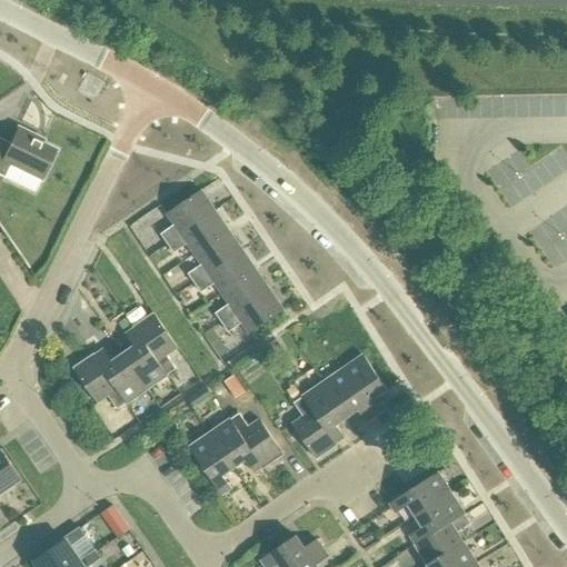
[(0,177),(2,178),(8,166),(39,180),(53,150),(27,138),(29,135),(15,128),(8,143),(0,140),(0,177)]
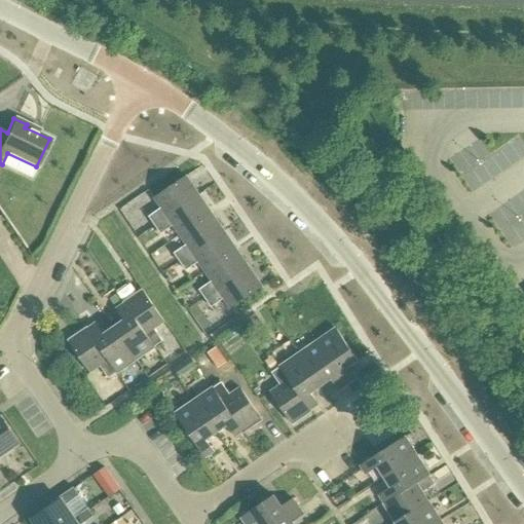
[(523,139),(521,133),(487,150),(480,137),(450,152),(468,185),(523,155),(523,139)]
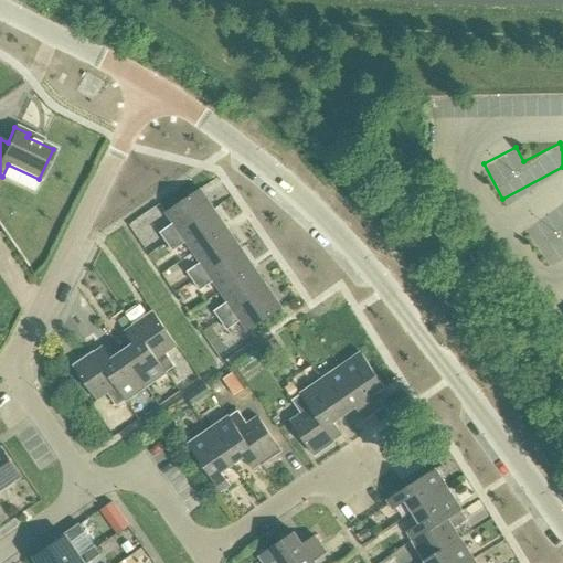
[(166,241),(212,209),(198,188),(165,211),(171,222),(159,231),(166,241)]
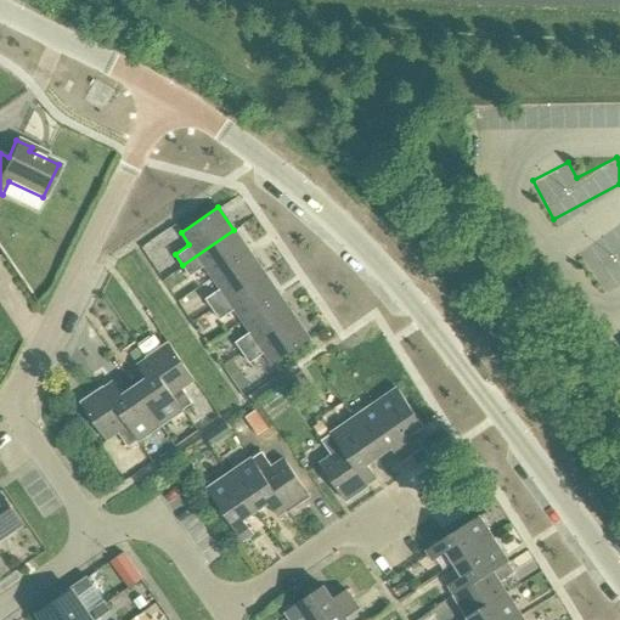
[(210,275),(247,249),(234,230),(182,265),(189,275),(203,265),(210,275)]
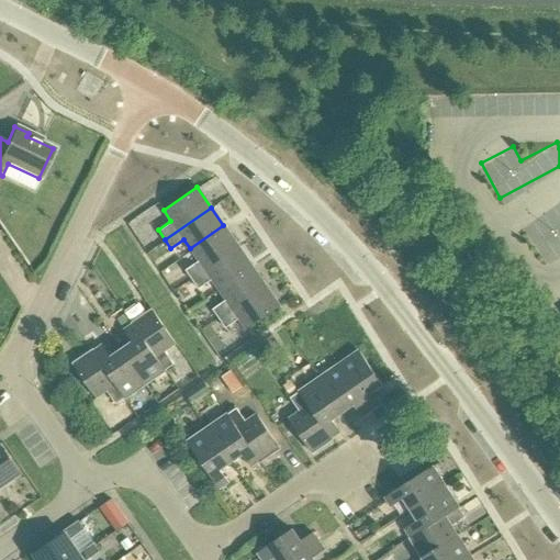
[(191,278),(237,246),(223,225),(190,248),(198,260),(185,269),(191,278)]
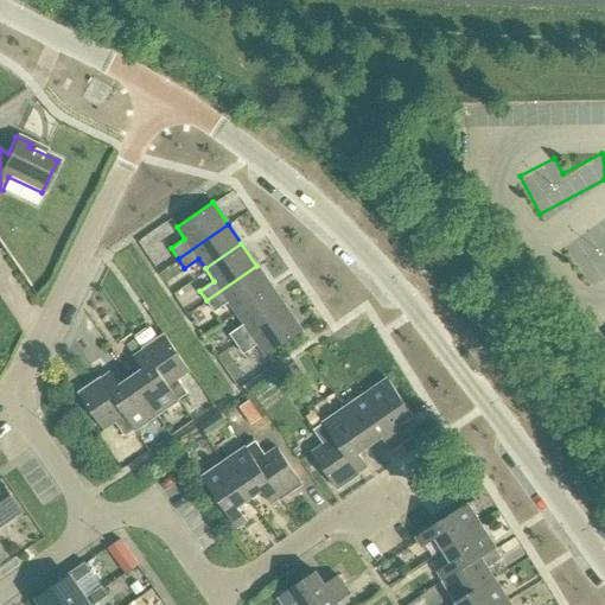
[(236,313),(272,288),(256,266),(207,300),(214,311),(227,301),(236,313)]
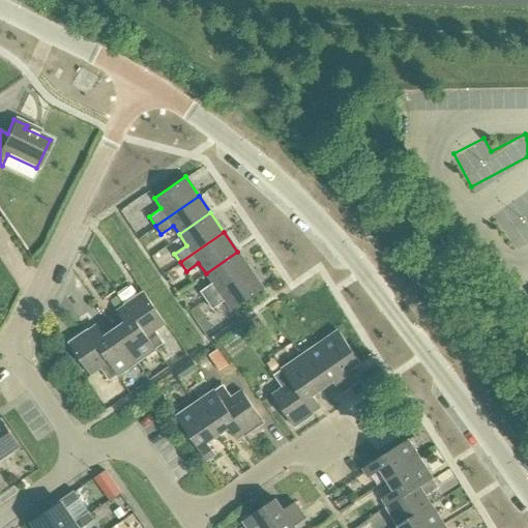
[(205,299),(250,269),(237,252),(206,273),(211,283),(200,291),(205,299)]
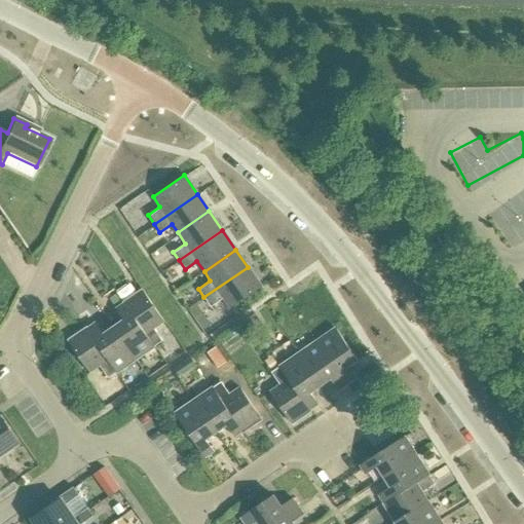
[(222,298),(229,308),(261,286),(248,267),(203,297),(210,306),(222,298)]
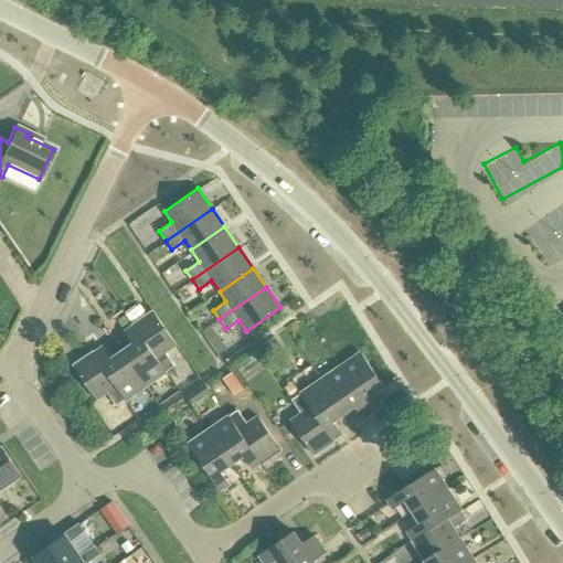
[(134,324),(166,370),(173,365),(165,352),(176,344),(152,310),(134,324)]
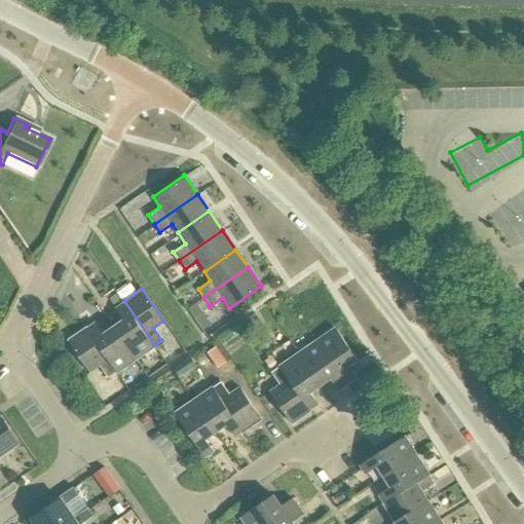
[(113,327),(135,359),(154,344),(124,301),(115,307),(123,320),(113,327)]
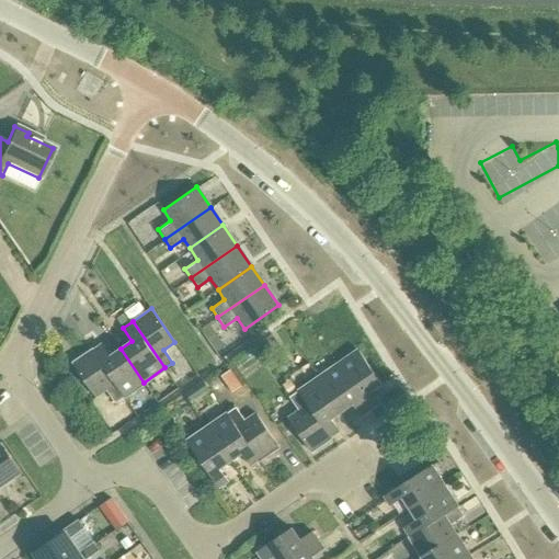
[(91,331),(81,338),(90,351),(100,343),(91,331)]
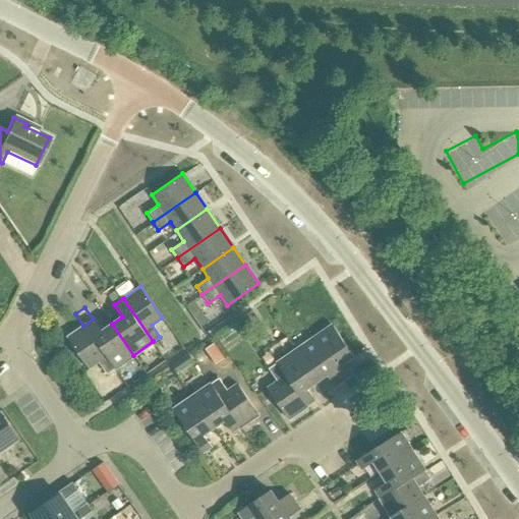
[(83,326),(113,368),(133,355),(112,324),(101,331),(93,319),(83,326)]
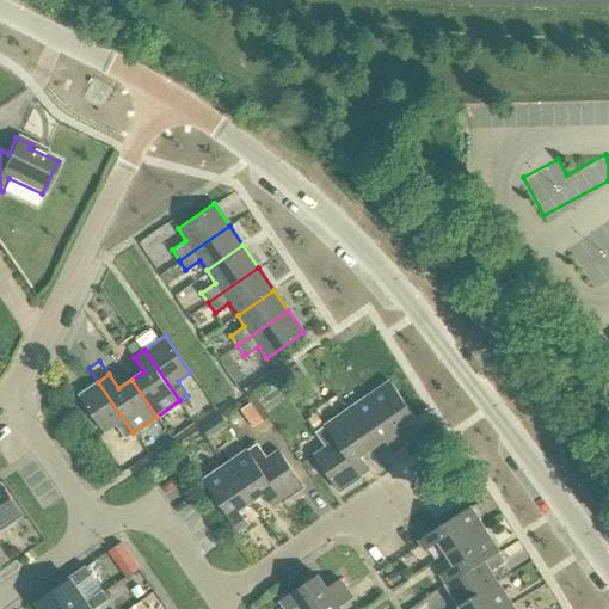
[(389,380),(367,395),(401,447),(411,440),(401,426),(414,417),(389,380)]
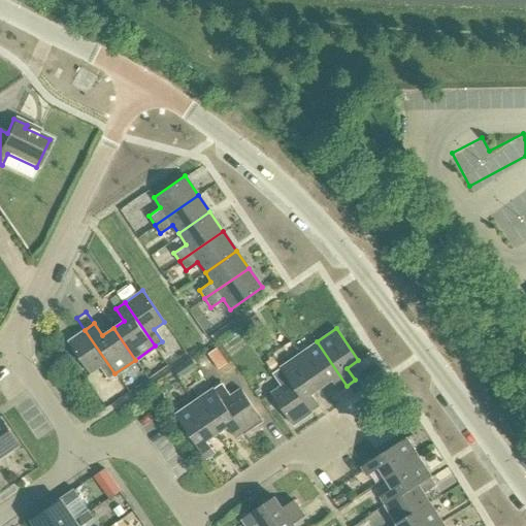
[(99,366),(107,379),(114,373),(85,330),(67,341),(89,373),(99,366)]
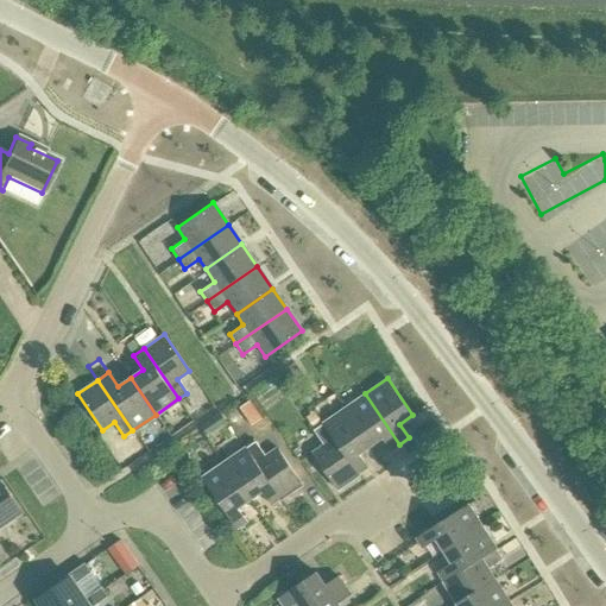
[(365,393),(343,408),(368,444),(382,436),(391,450),(399,444),(365,393)]
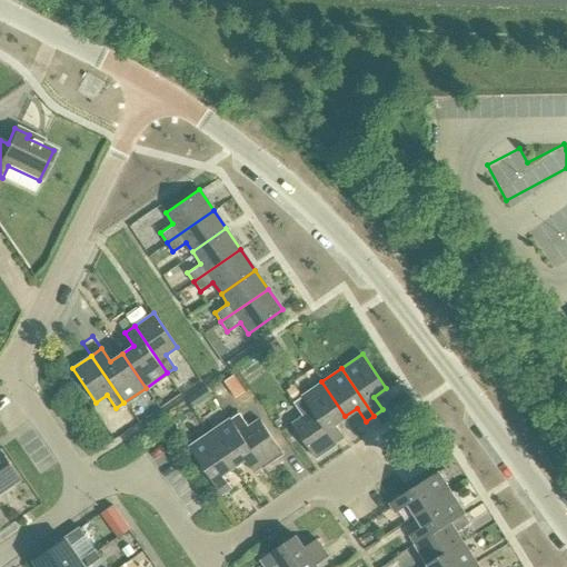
[(231,374),(222,380),(229,390),(234,397),(242,390),(231,374)]
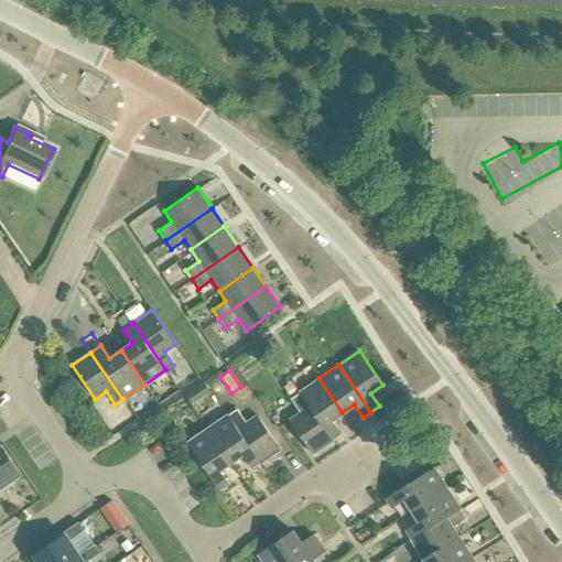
[(300,391),(332,439),(341,433),(331,420),(342,412),(319,378),(300,391)]
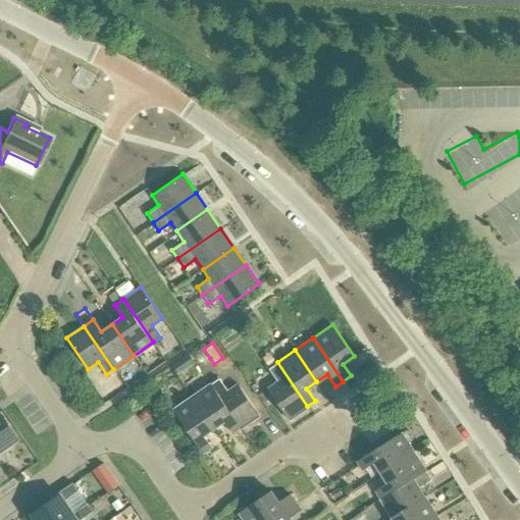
[(170,364),(176,372),(194,360),(188,352),(170,364)]
